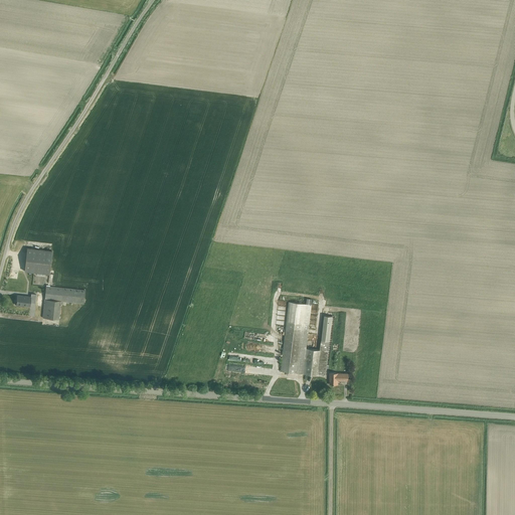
[(27,248),(24,272),(49,274),(52,250),(27,248)]
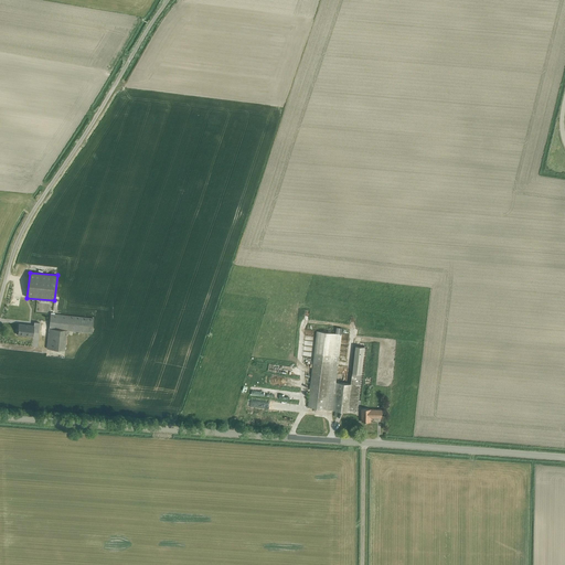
[(94,318),(50,313),(46,349),(64,350),(66,330),(92,333),(94,318)]
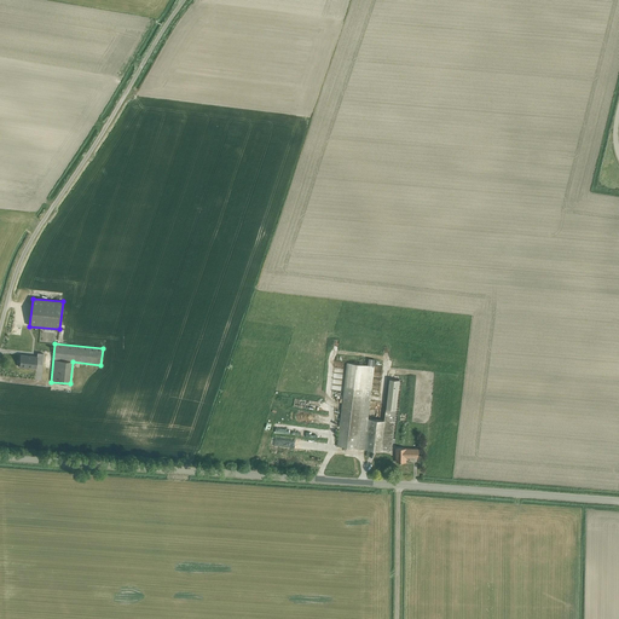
[(18,362),(18,365),(19,365),(19,366),(29,368),(29,366),(36,368),(36,364),(42,364),(44,353),(38,353),(36,357),(21,356),(19,362),(18,362)]
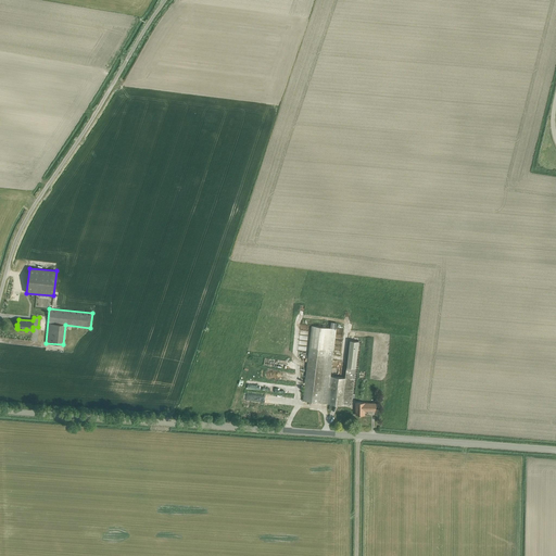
[(336,328),(312,325),(303,401),(327,403),(351,406),(355,370),(346,369),(345,377),(330,376),(336,328)]
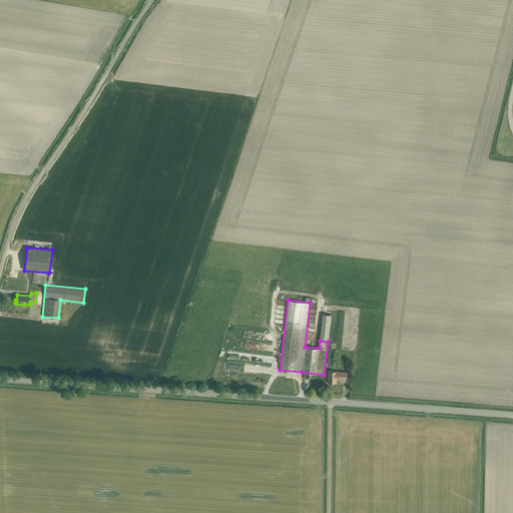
[(328,340),(332,315),(324,314),(320,339),(328,340)]
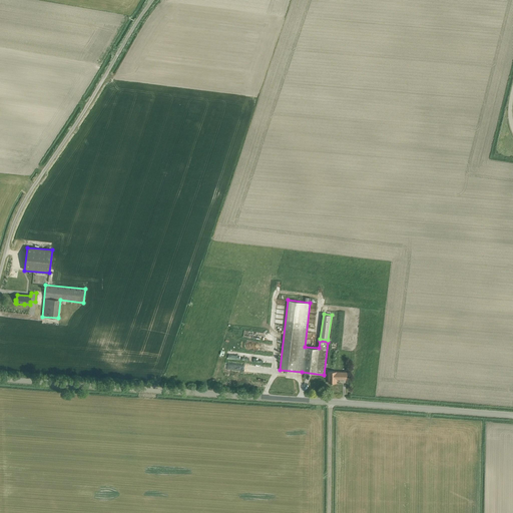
[(347,379),(347,372),(337,372),(329,371),(328,383),(337,383),(337,379),(347,379)]
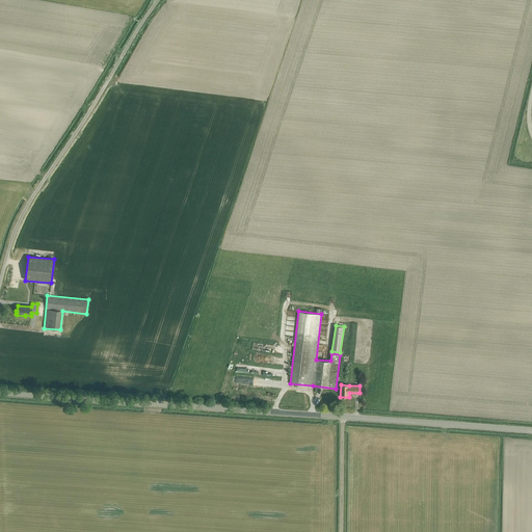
All buildings are outlined.
